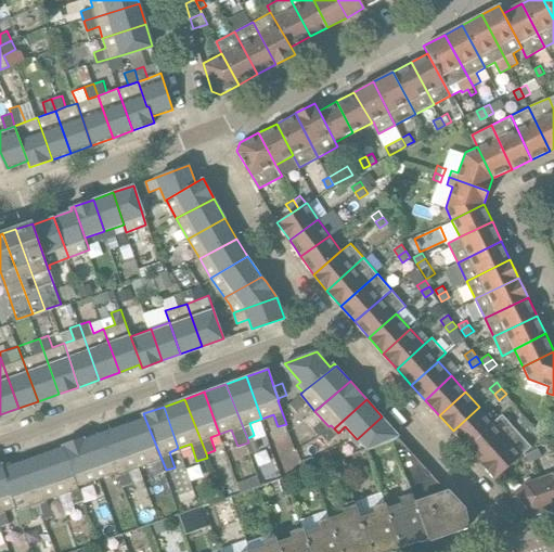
[(453,431),(467,447),(492,423),(479,407),(453,431)]
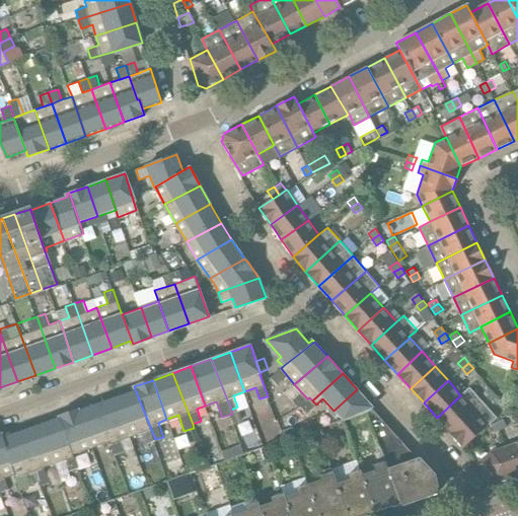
[(501,389),(508,391),(511,383),(505,381),(501,389)]
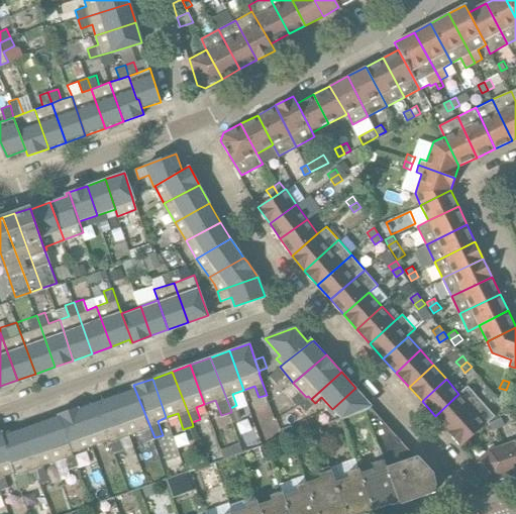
[(506,390),(512,393),(515,385),(509,382),(506,390)]
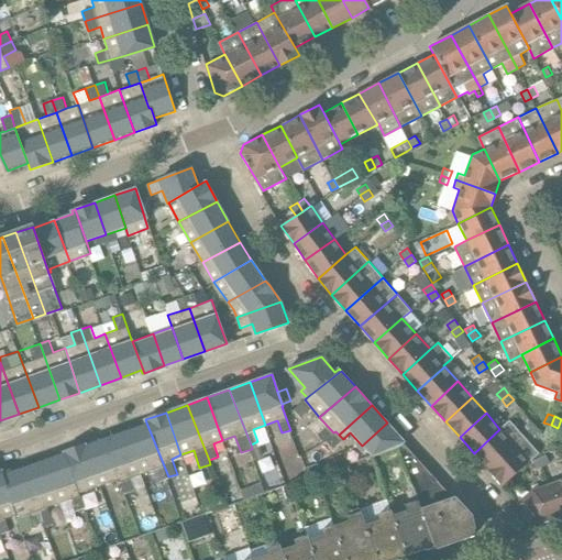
[(474,453),(488,469),(525,436),(510,419),(499,429),(474,453)]
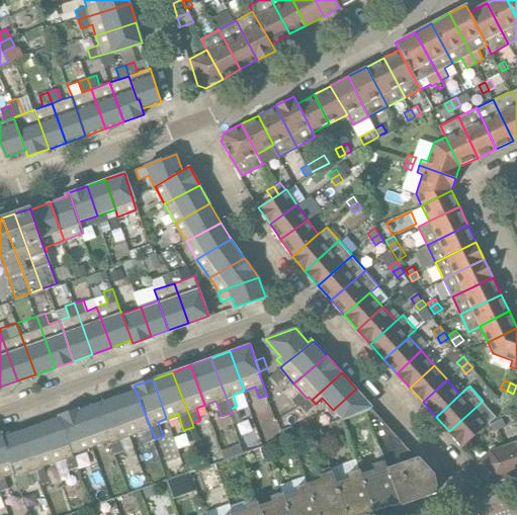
[(483,393),(488,398),(494,392),(489,387),(483,393)]
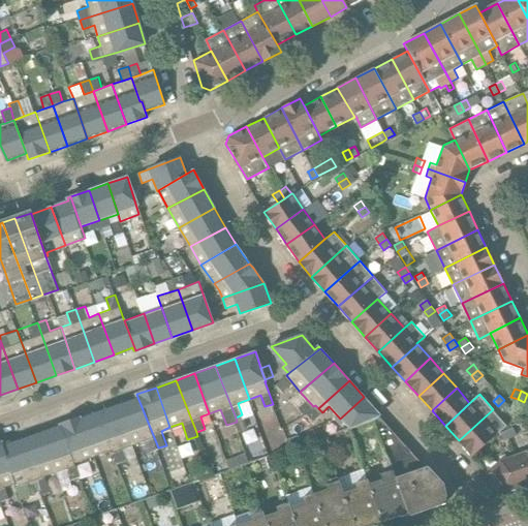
[(148,452),(158,447),(137,397),(119,404),(133,444),(144,440),(148,452)]
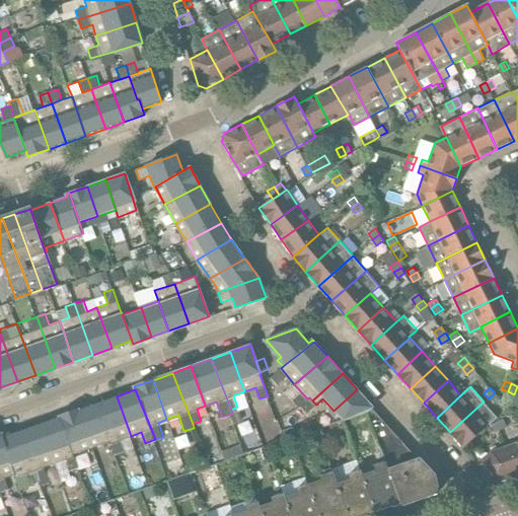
[(344,421),(368,413),(371,406),(357,389),(334,411),(344,421)]
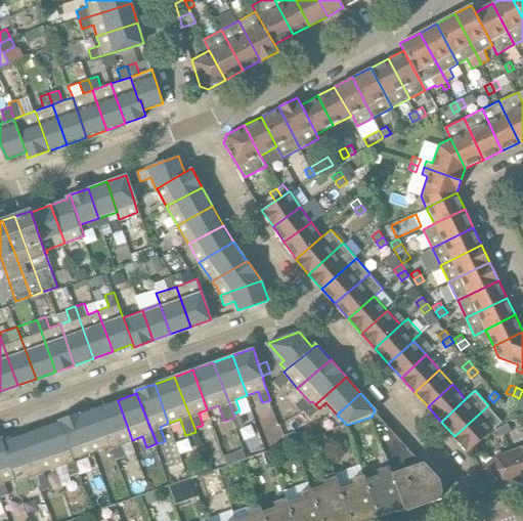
[(493,402),(497,407),(505,401),(499,396),(493,402)]
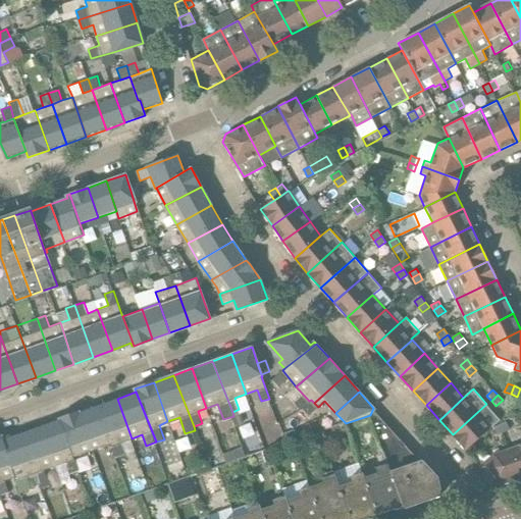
[(121,442),(132,438),(117,399),(98,405),(111,443),(116,456),(125,453),(121,442)]
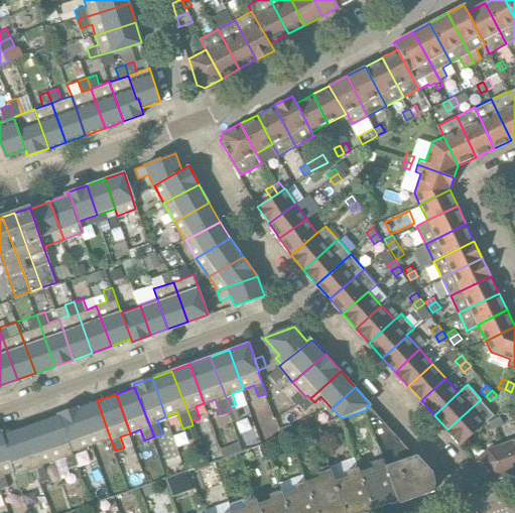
[(461,444),(485,423),(495,414),(481,399),(447,429),(461,444)]
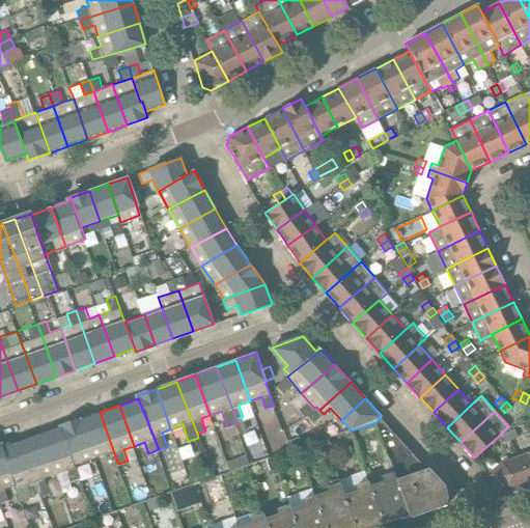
[(94,457),(113,450),(100,412),(81,419),(94,457)]
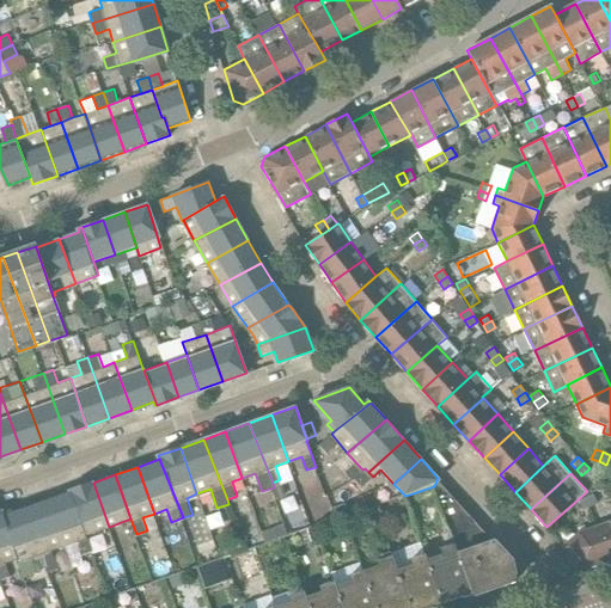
[(519,581),(520,569),(496,539),(438,478),(434,486),(456,544),(517,581),(519,581)]
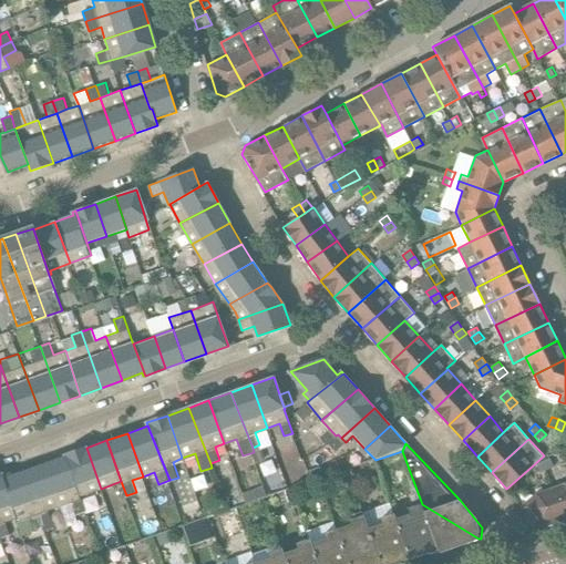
[(80,495),(101,489),(86,448),(65,454),(80,495)]
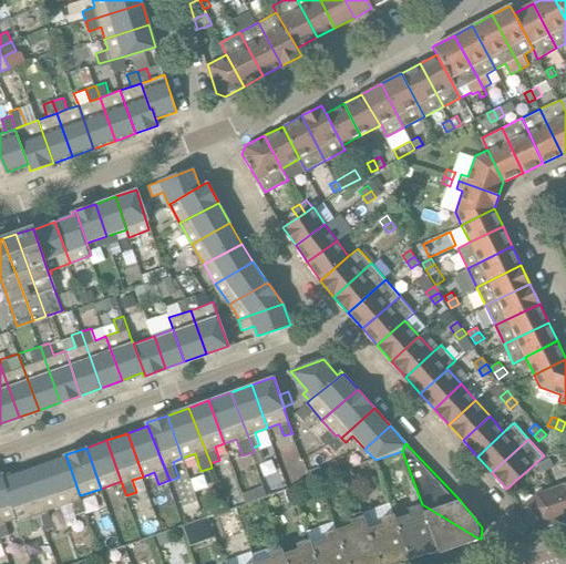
[(85,511),(80,495),(65,454),(44,462),(60,506),(72,502),(76,513),(85,511)]
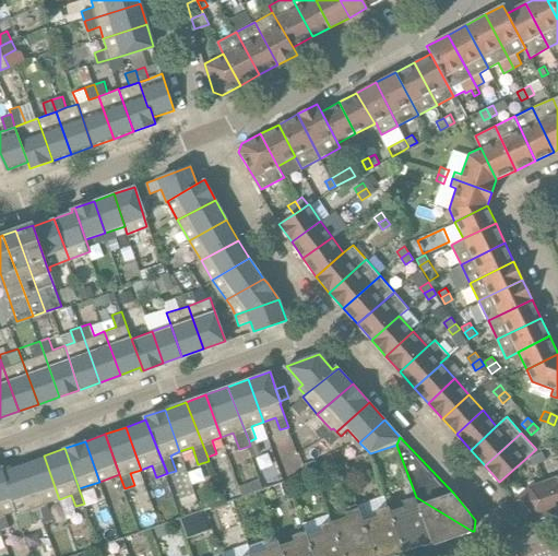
[(539,462),(546,460),(543,451),(535,453),(539,462)]
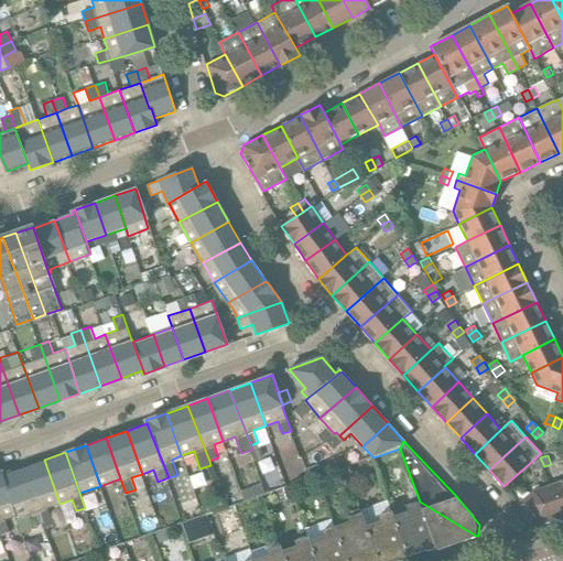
[(538,470),(544,466),(540,457),(533,461),(538,470)]
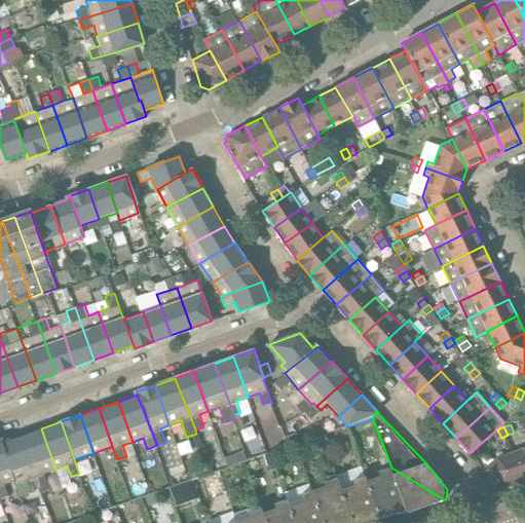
[(44,474),(55,470),(41,428),(22,436),(39,487),(41,491),(50,488),(44,474)]
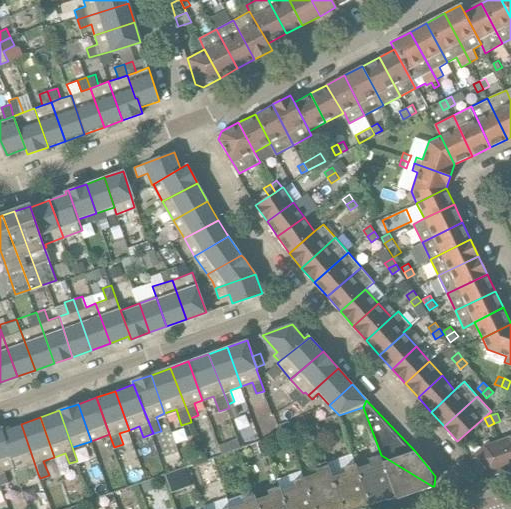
[(276,425),(279,433),(291,429),(289,421),(276,425)]
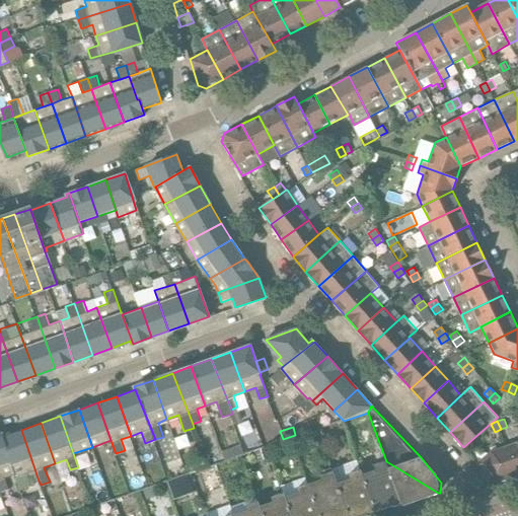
[(30,484),(39,481),(21,430),(3,436),(15,474),(16,477),(26,473),(30,484)]
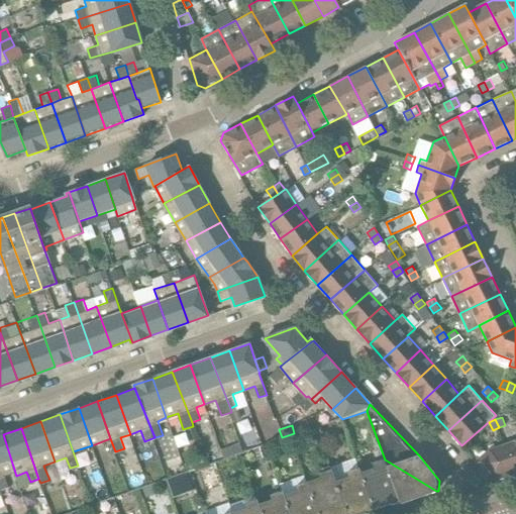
[(5,476),(15,473),(3,434),(2,431),(0,432),(0,485),(1,489),(9,486),(5,476)]
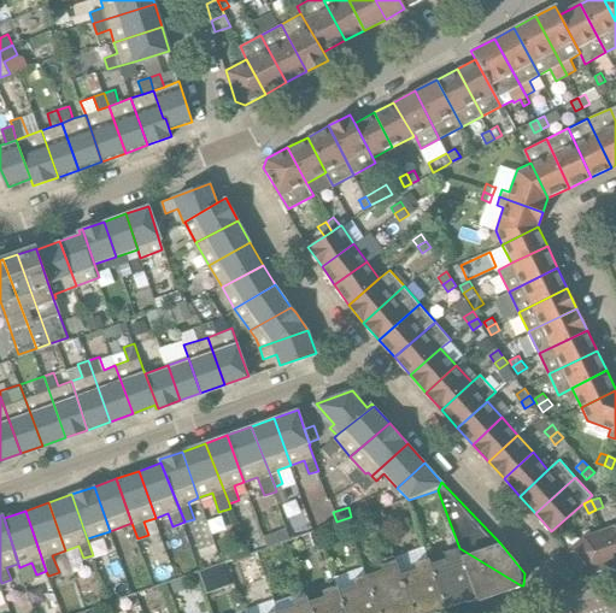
[(615,523),(603,528),(615,563),(615,523)]
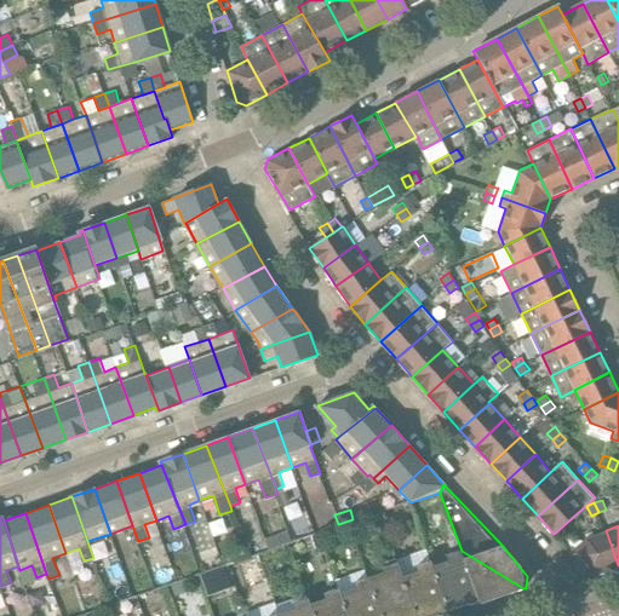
[(292,541),(287,529),(264,537),(269,548),(292,541)]
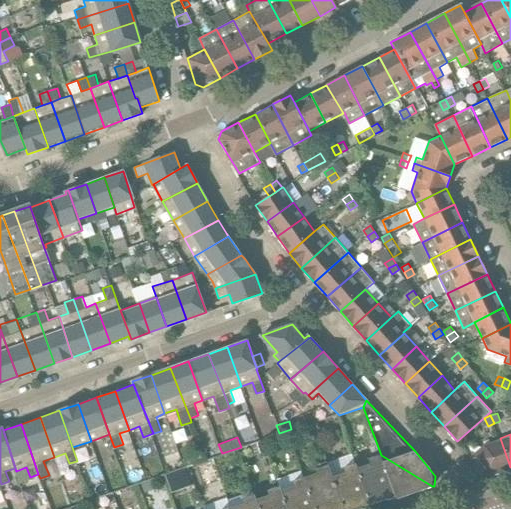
[(489,477),(510,470),(510,467),(500,438),(485,443),(471,457),(489,477)]
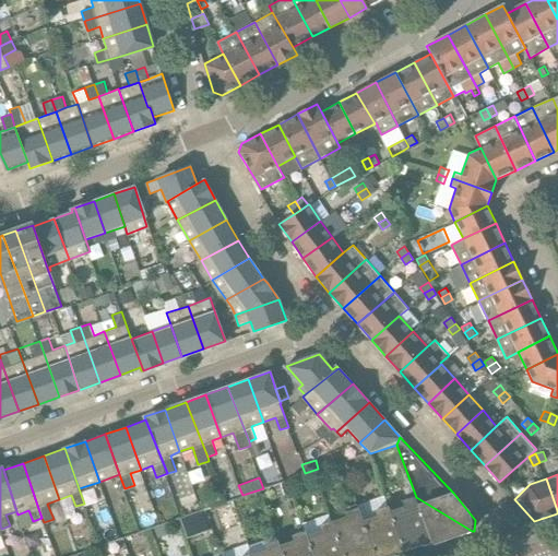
[(425,547),(432,544),(416,497),(403,501),(404,506),(391,511),(405,552),(425,545),(425,547)]
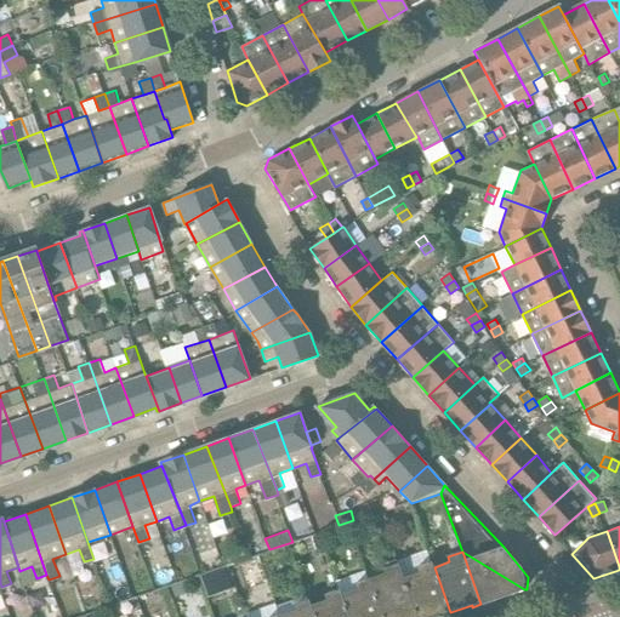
[(481,604),(524,589),(462,552),(481,604)]
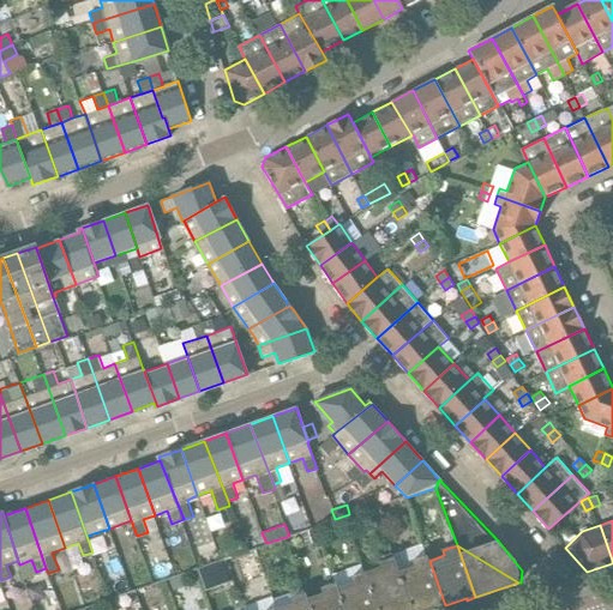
[(433,609),(445,605),(430,561),(424,547),(394,557),(412,609),(433,609)]
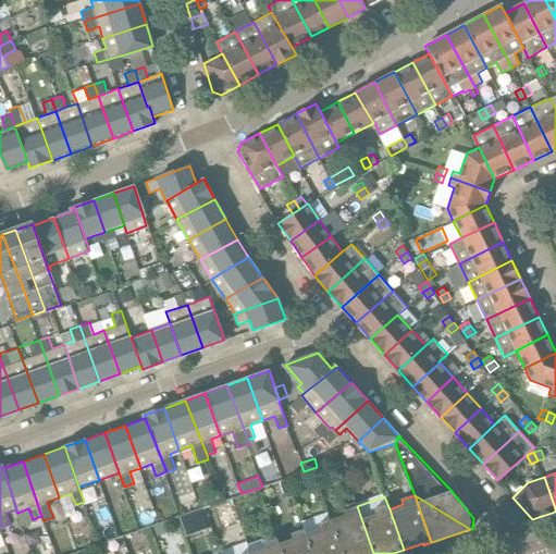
[(373,553),(357,506),(356,502),(343,506),(346,514),(332,519),(344,553),(373,553)]
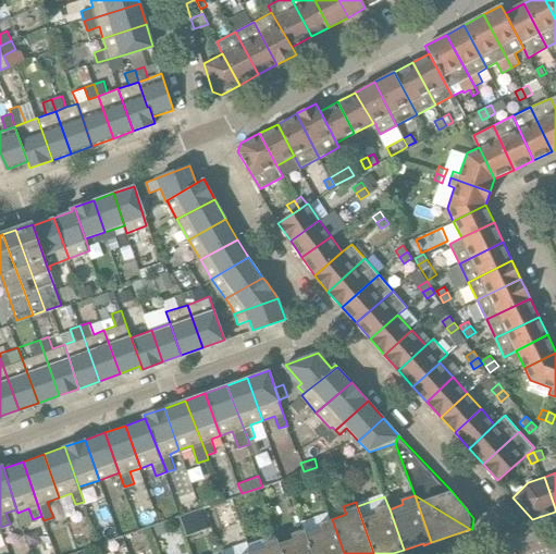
[(190,513),(197,532),(208,528),(201,509),(190,513)]
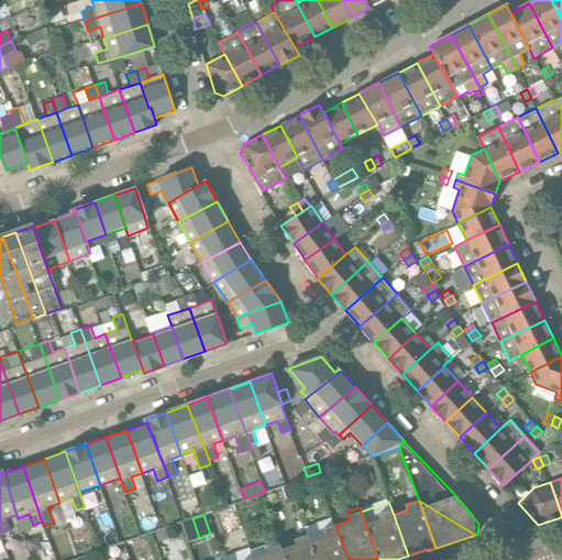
[(315,559),(348,559),(335,525),(322,529),(323,535),(310,539),(308,535),(307,535),(315,559)]
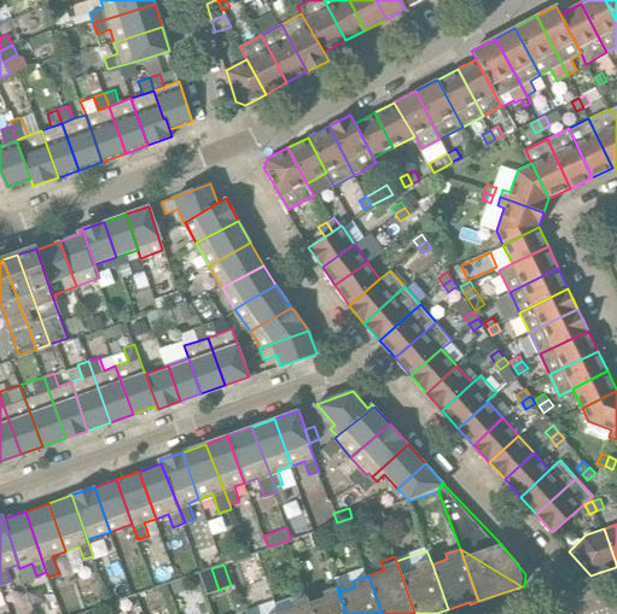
[(313,613),(345,613),(337,586),(324,591),(326,597),(310,602),(313,613)]
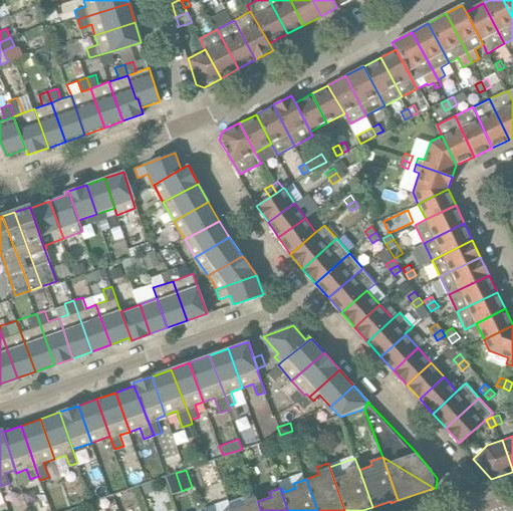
[(233,510),(260,510),(258,501),(256,496),(244,501),(246,506),(233,510)]
